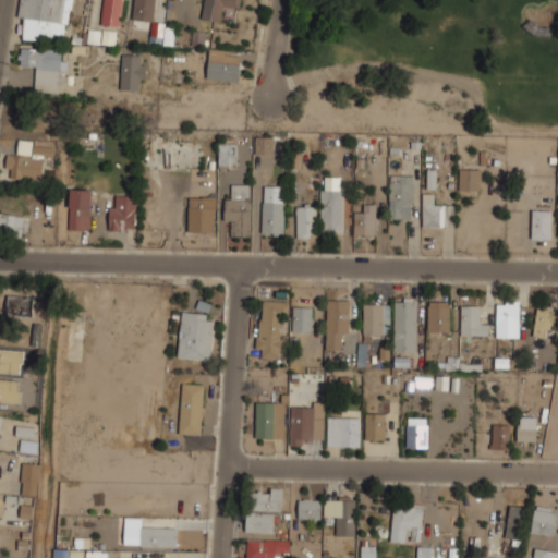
[(19,0),(17,15),(25,16),(22,37),(65,43),(71,0),(19,0)]
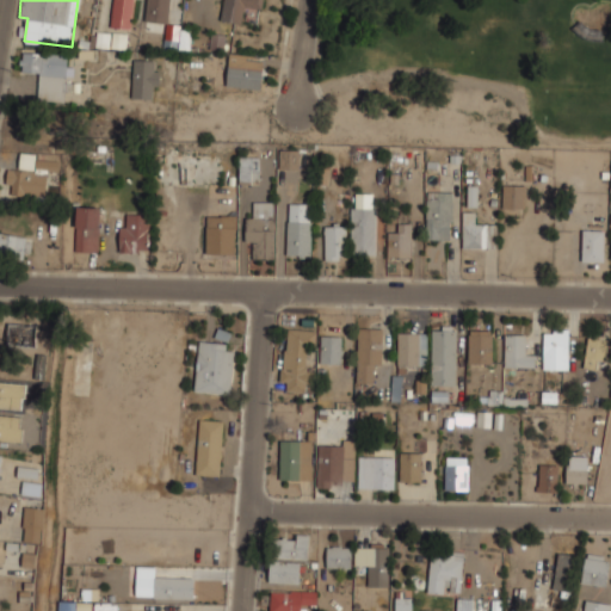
[(112,0),(109,26),(130,30),(134,0),(112,0)]
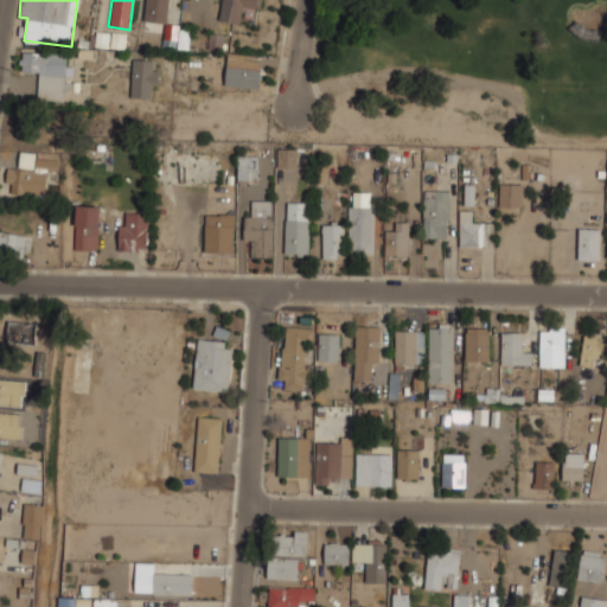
[(145,0),(144,20),(166,23),(167,0),(145,0)]
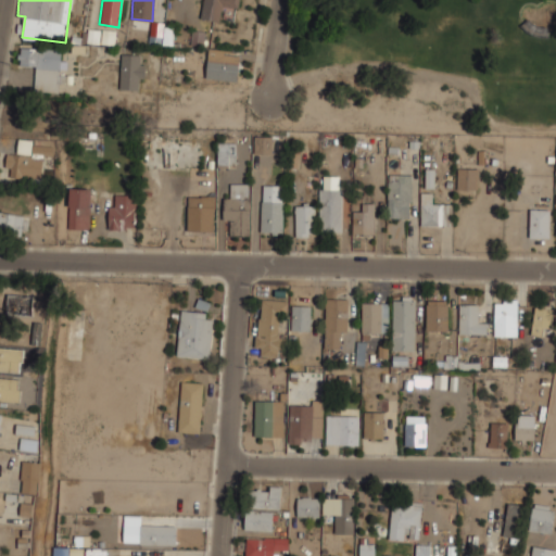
[(238,0),(202,0),(200,17),(223,22),(225,9),(237,11),(238,0)]
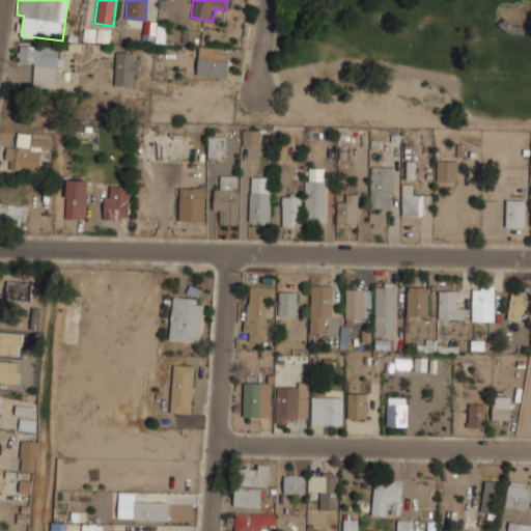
[(156,22),(144,22),(143,35),(155,35),(156,22)]
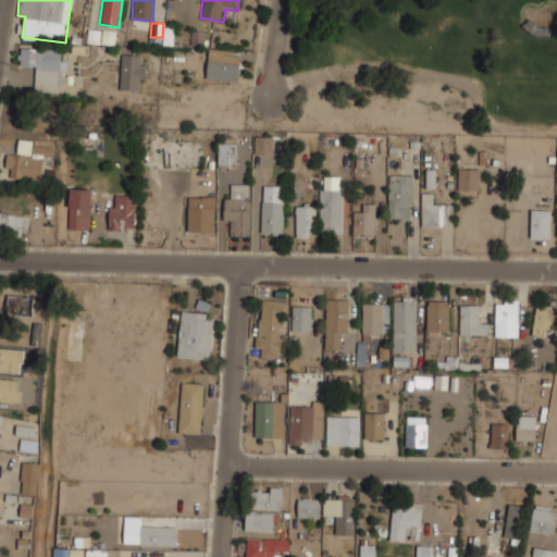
[(88,44),(116,45),(116,31),(88,31),(88,44)]
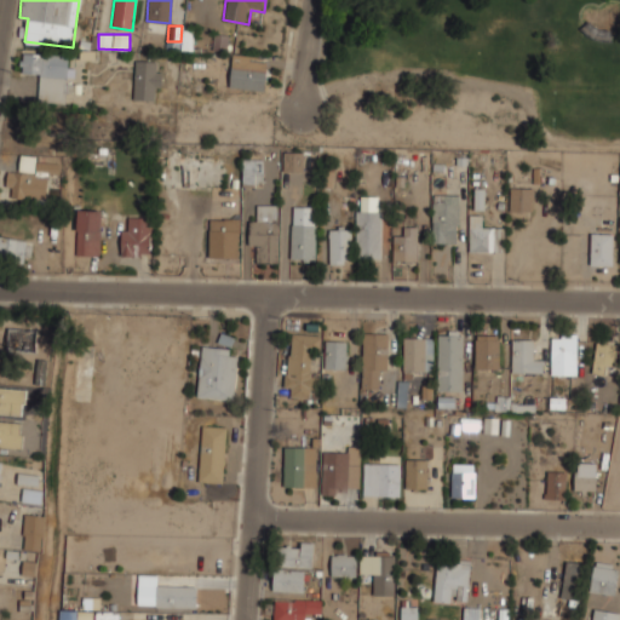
[(39,101),(65,103),(67,92),(72,92),(73,55),(21,51),(19,73),(40,74),(39,101)]
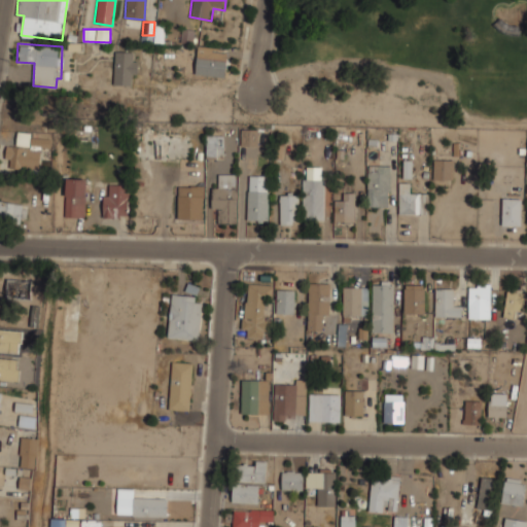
[(136,50),(114,50),(114,84),(136,84),(136,50)]
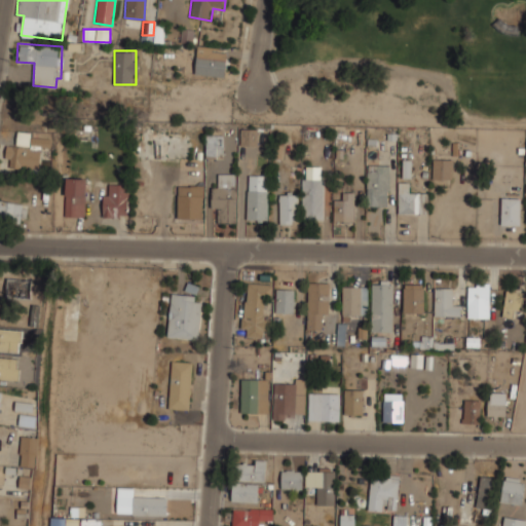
[(225,53),(195,53),(195,75),(225,75),(225,53)]
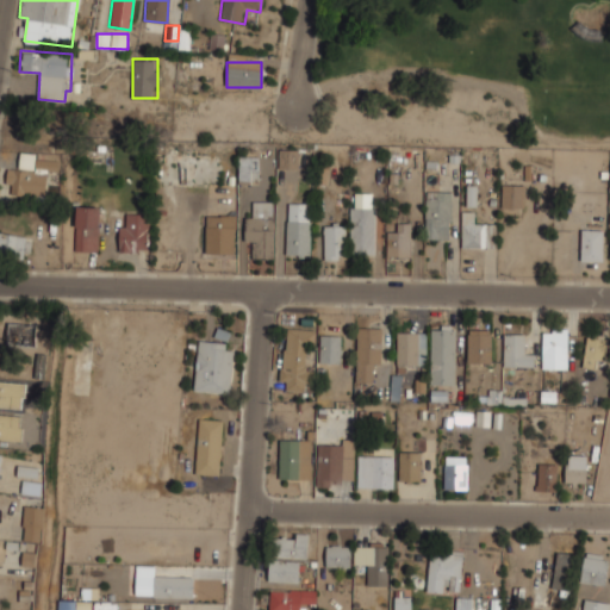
[(298,148),(278,148),(278,169),(298,169),(298,148)]
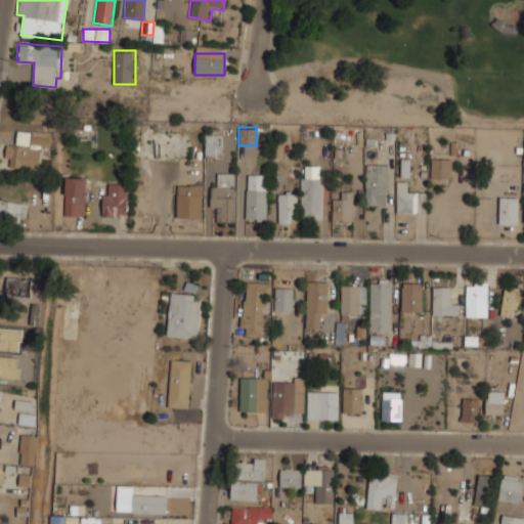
[(30,145),(31,132),(16,131),(16,145),(30,145)]
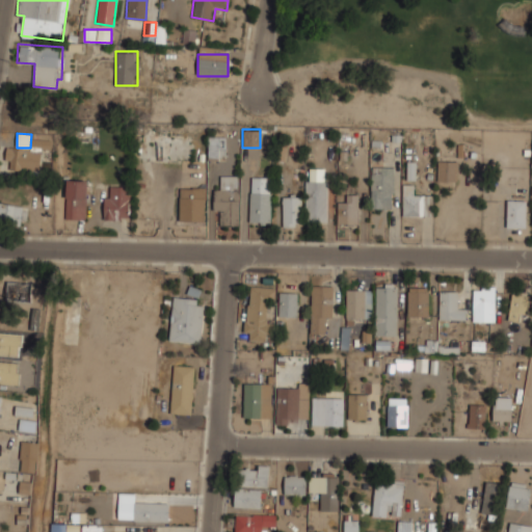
[(207,157),(224,157),(224,135),(207,135),(207,157)]
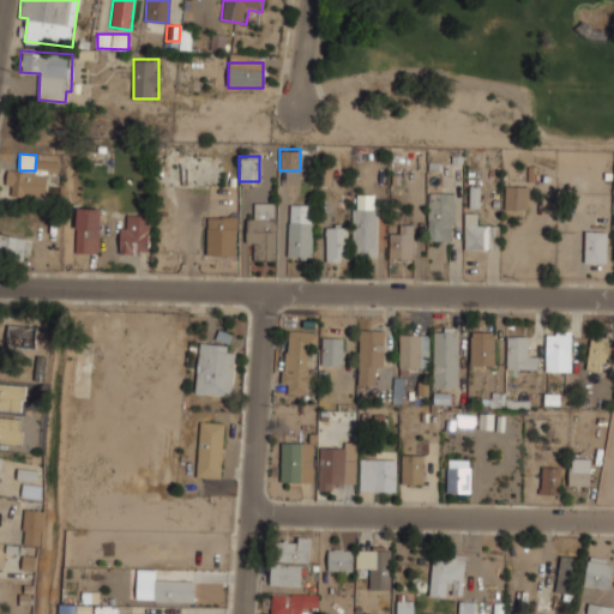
[(35,172),(6,169),(4,194),(44,198),(47,170),(58,172),(59,161),(35,158),(35,172)]
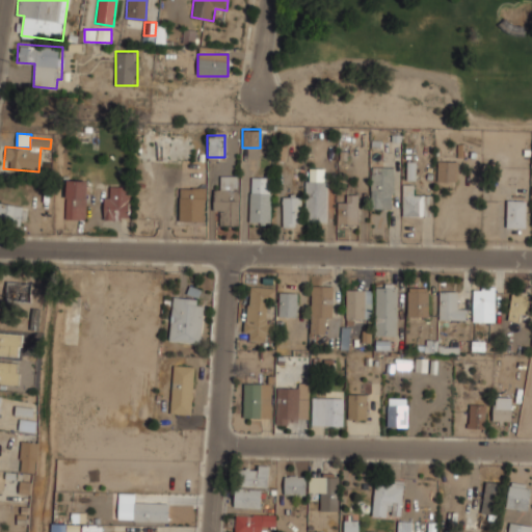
[(284,160),(288,141),(278,139),(275,158),(284,160)]
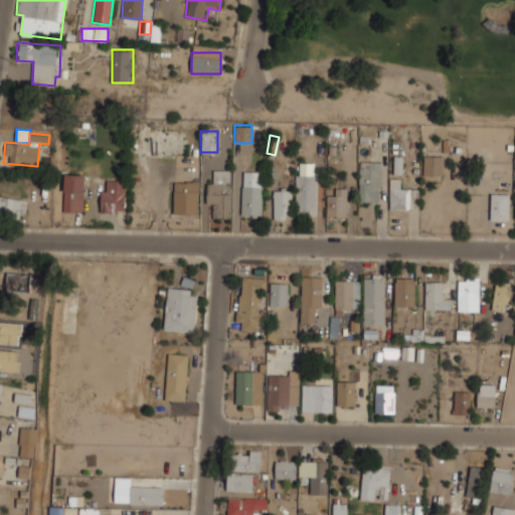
[(443,176),(443,155),(423,155),(423,176),(443,176)]
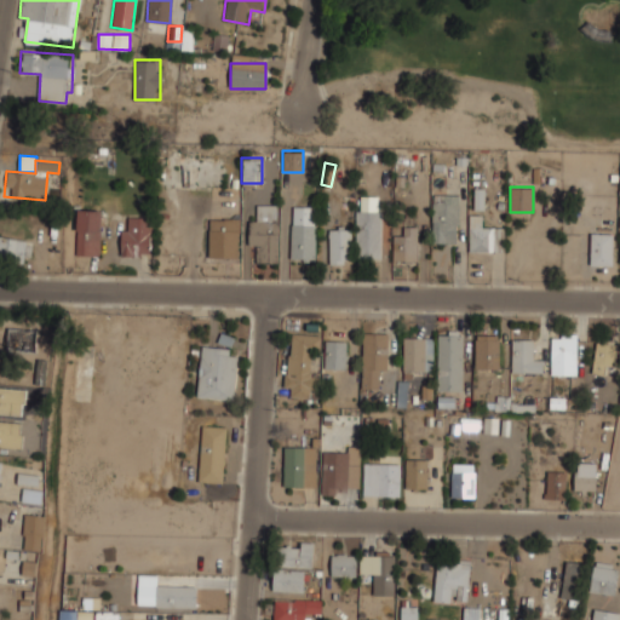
[(431,244),(458,244),(458,193),(431,193),(431,244)]
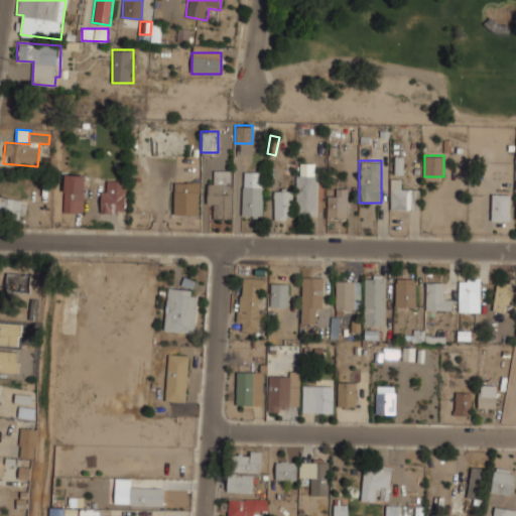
[(232,219),(231,169),(215,169),(215,179),(207,179),(208,209),(214,209),(214,219),(232,219)]
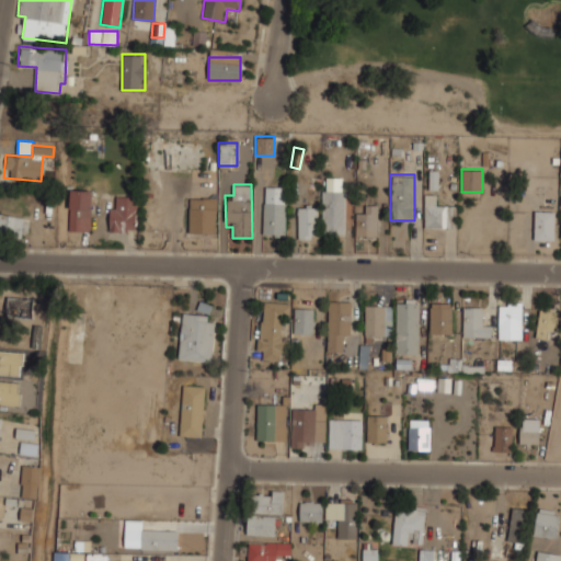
[(285,185),(263,185),(263,235),(285,235),(285,185)]
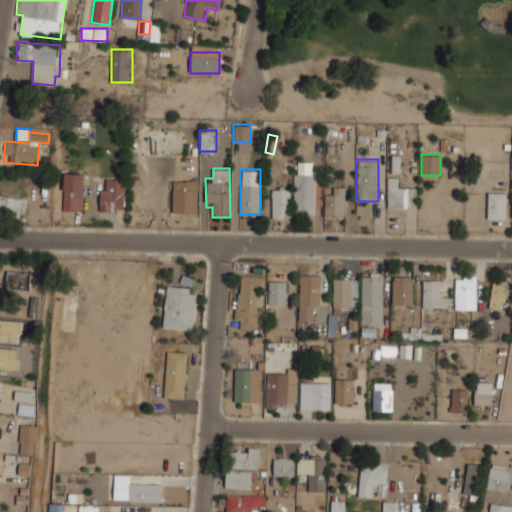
[(63,172),(63,210),(83,210),(83,172),(63,172)]
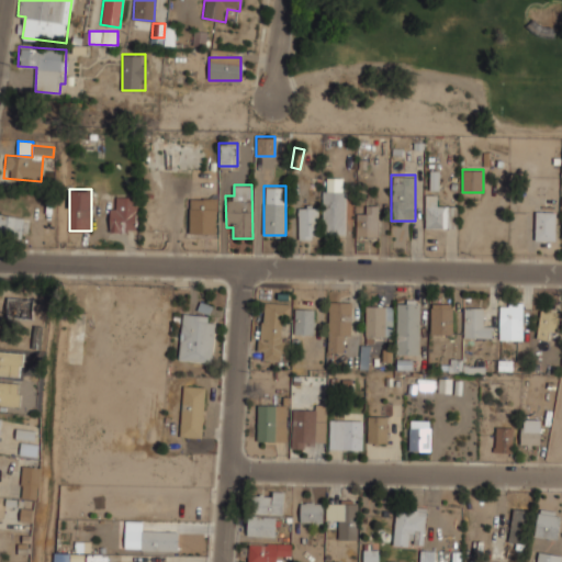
[(346,190),(323,190),(323,234),(346,234),(346,190)]
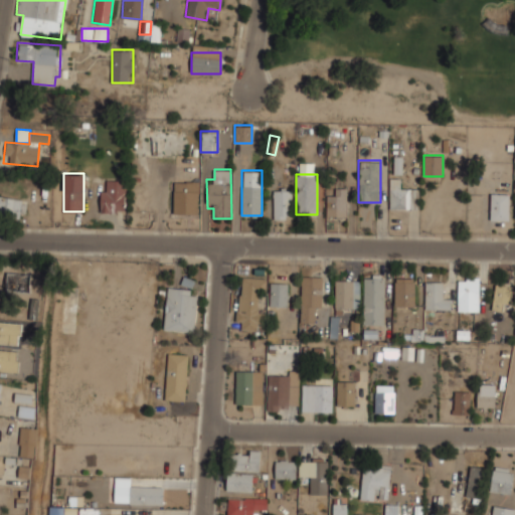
[(389,208),(417,208),(417,188),(399,188),(399,178),(389,178),(389,208)]
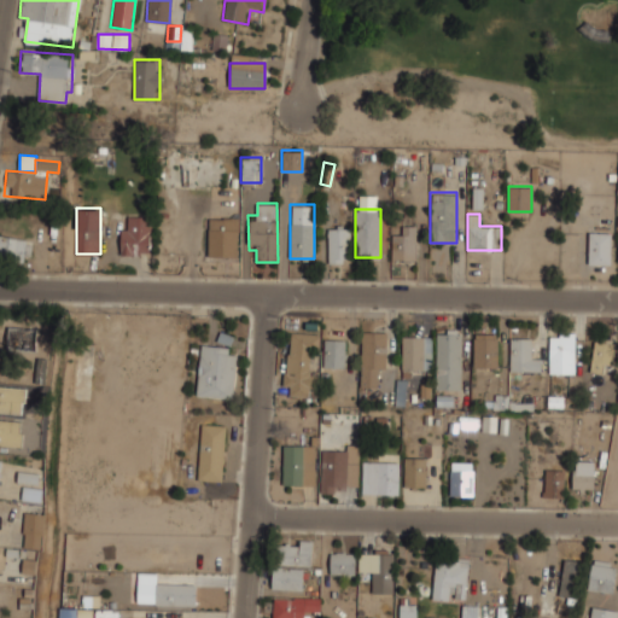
[(121,255),(151,255),(151,216),(121,216),(121,255)]
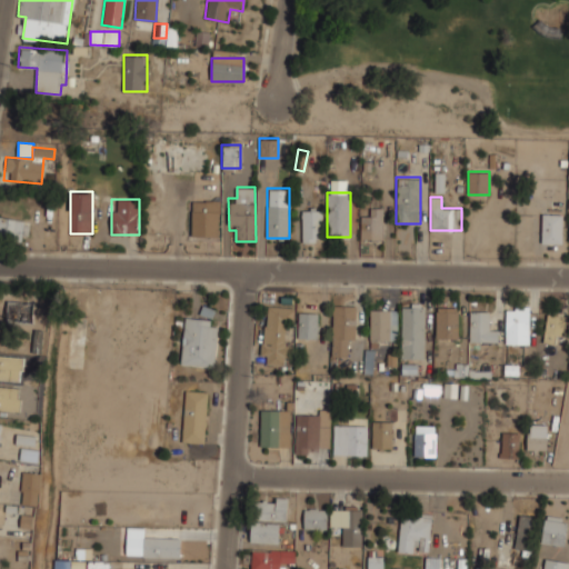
[(191,239),(219,239),(219,199),(191,199),(191,239)]
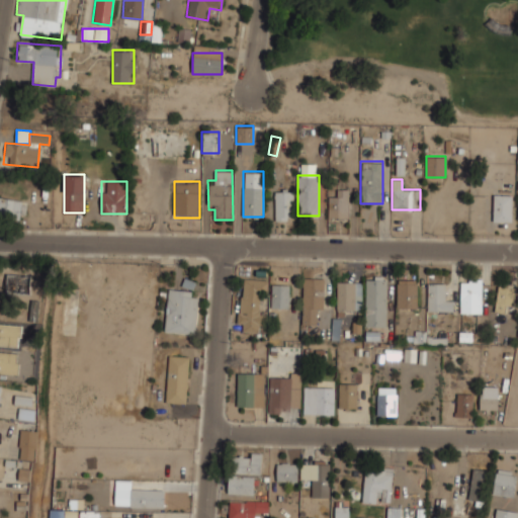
[(292,220),(292,188),(275,188),(275,220),(292,220)]
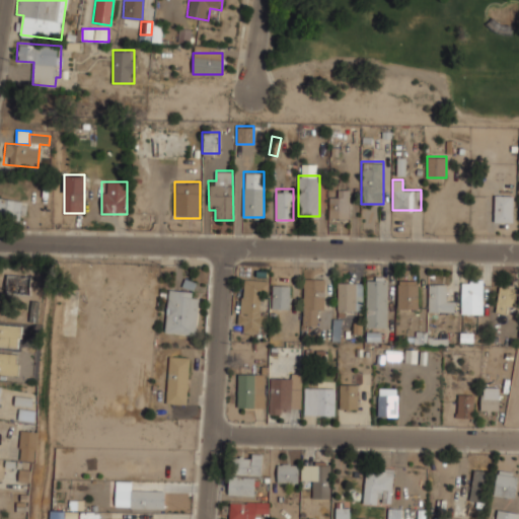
[(350,189),(339,189),(339,198),(329,198),(329,217),(350,217),(350,189)]
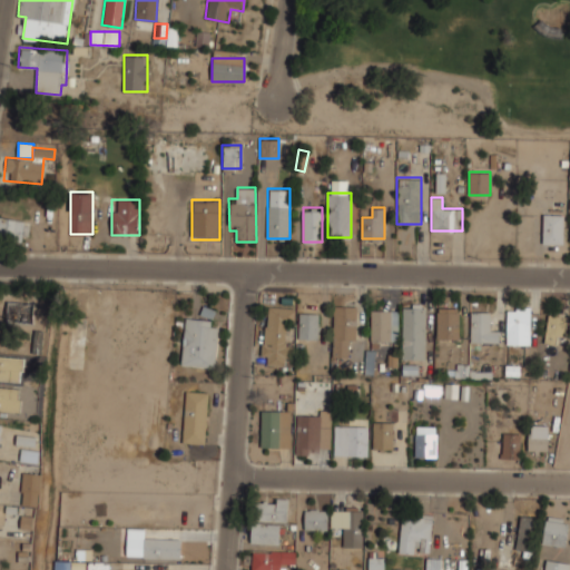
[(542,243),(562,243),(562,213),(542,213),(542,243)]
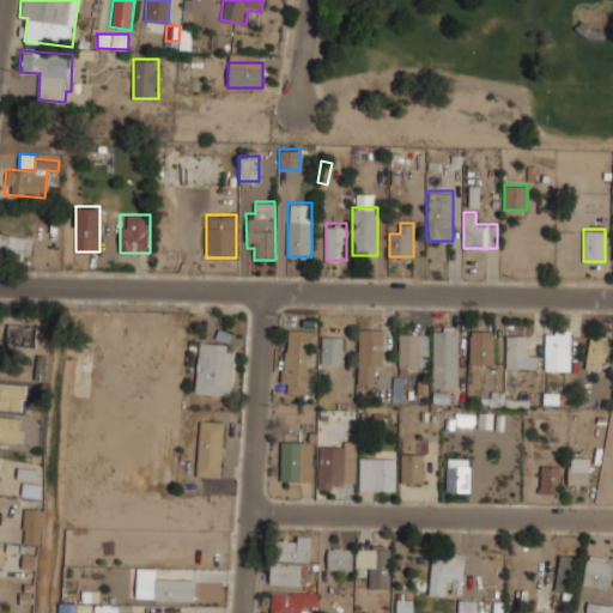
[(0,252),(30,255),(31,236),(0,231),(0,252)]
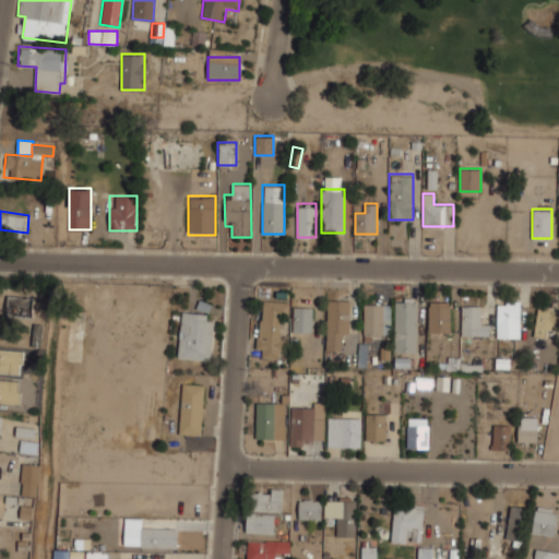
[(7,318),(34,319),(34,297),(8,296),(7,318)]
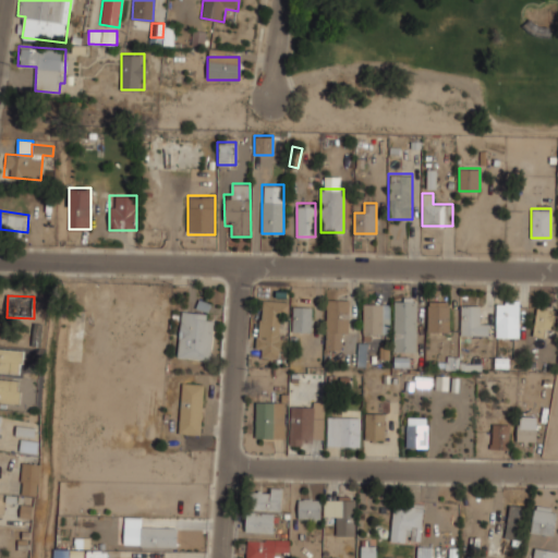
[(393,296),(393,351),(416,351),(416,296),(393,296)]
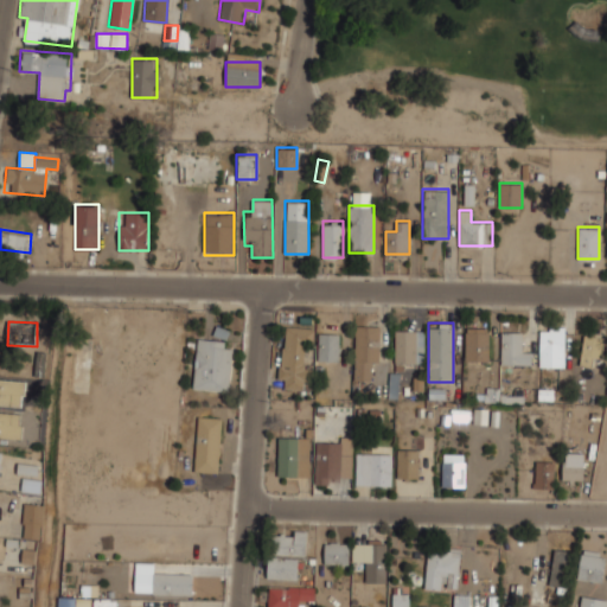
[(379,324),(353,324),(353,378),(379,378),(379,324)]
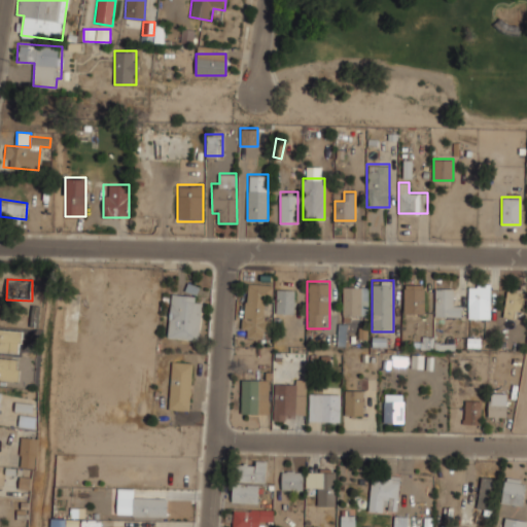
[(246,282),(241,336),(270,338),(272,317),(262,316),(265,302),(272,303),(273,284),(246,282)]
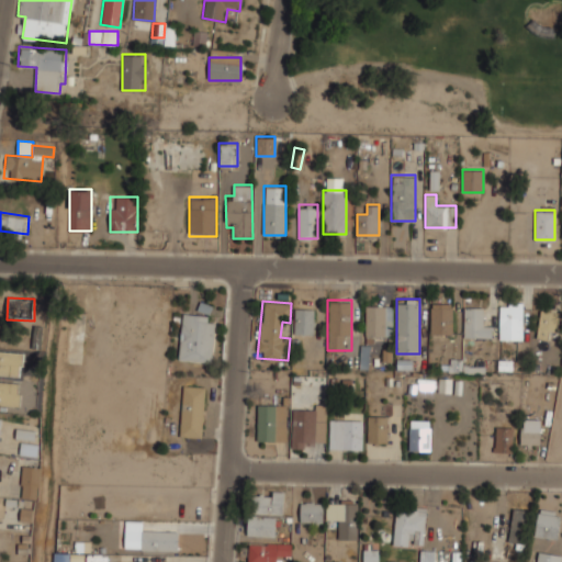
[(499,339),(524,339),(524,301),(499,301),(499,339)]
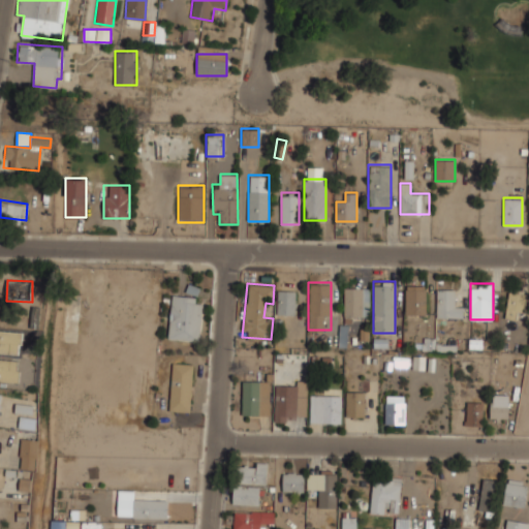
[(405,284),(405,314),(426,314),(426,284),(405,284)]
